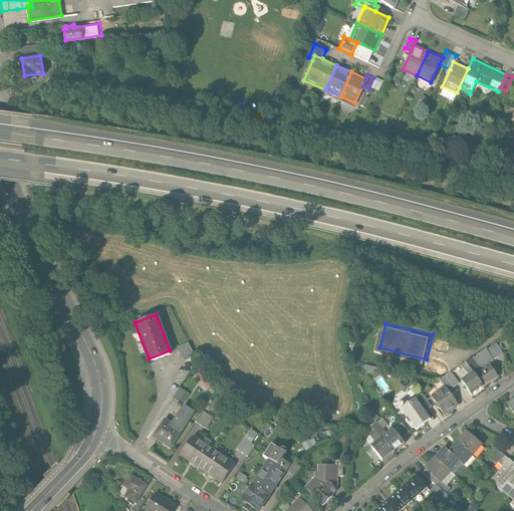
[(188,340),(179,345),(185,358),(194,353),(188,340)]
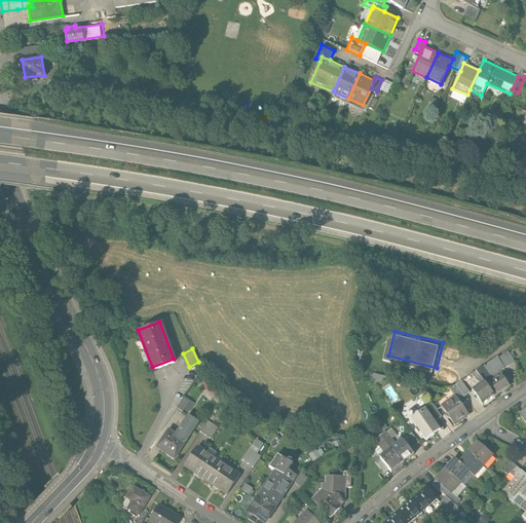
[(508,384),(498,369),(514,361),(508,350),(497,357),(497,355),(476,369),(480,375),(480,376),(493,395),(498,390),(498,391),(503,388),(502,387),(508,384)]
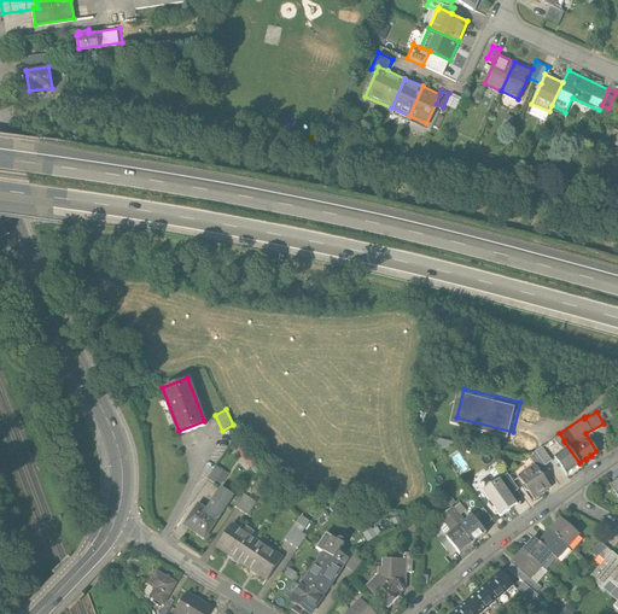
[(559,433),(554,437),(559,444),(564,442),(564,440),(559,433)]
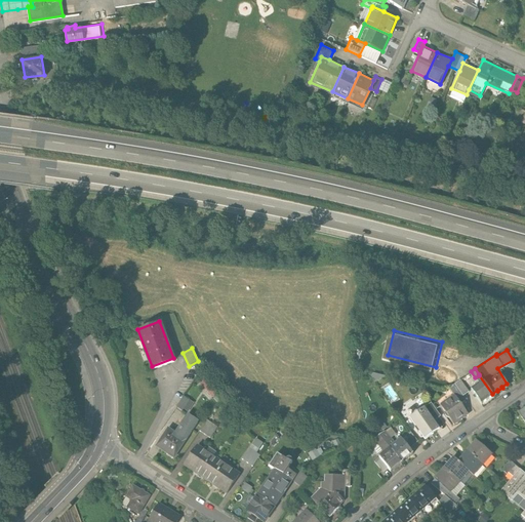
[(200,380),(217,400),(221,396),(216,391),(217,390),(206,375),(200,380)]
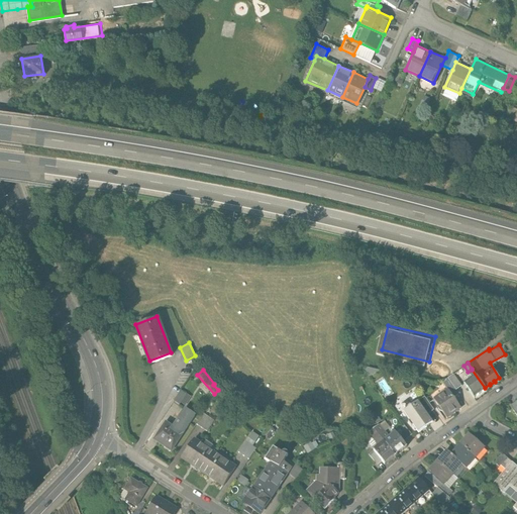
[(463,382),(473,396),(485,388),(472,370),(468,372),(471,377),(463,382)]
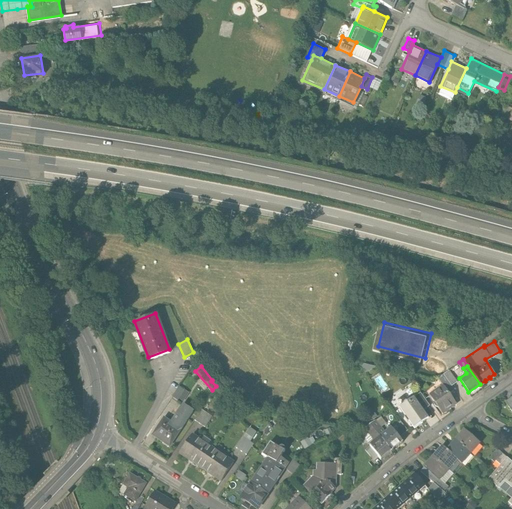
[(438,377),(443,384),(449,391),(454,388),(451,384),(457,380),(449,369),(443,373),(444,373),(438,377)]
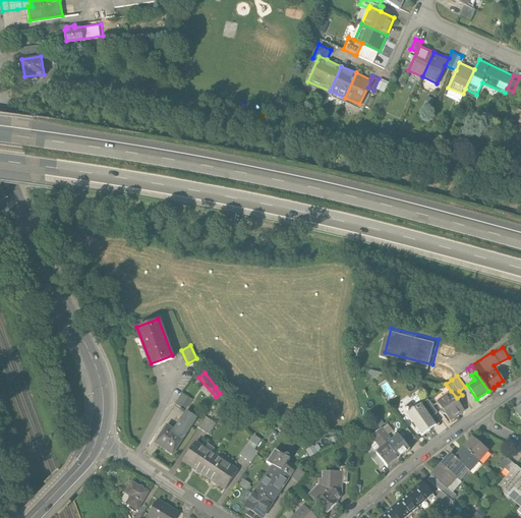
[(191,396),(182,390),(175,401),(181,405),(181,404),(185,406),(191,396)]
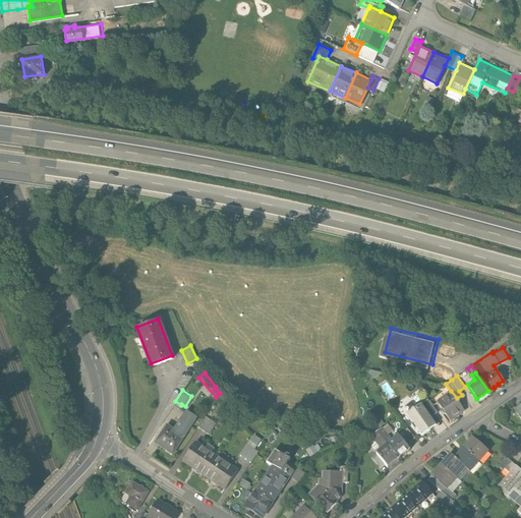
[(446,412),(450,418),(464,408),(457,398),(451,391),(437,401),(441,406),(440,410),(442,413),(446,412)]
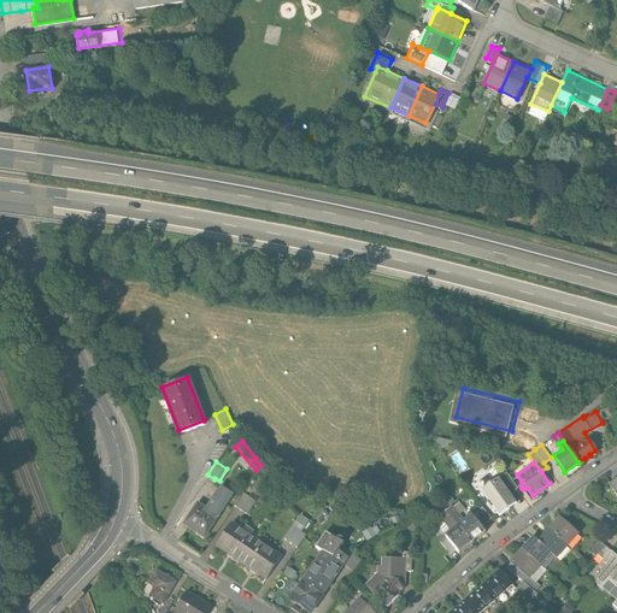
[(506,471),(499,476),(510,493),(518,487),(506,471)]
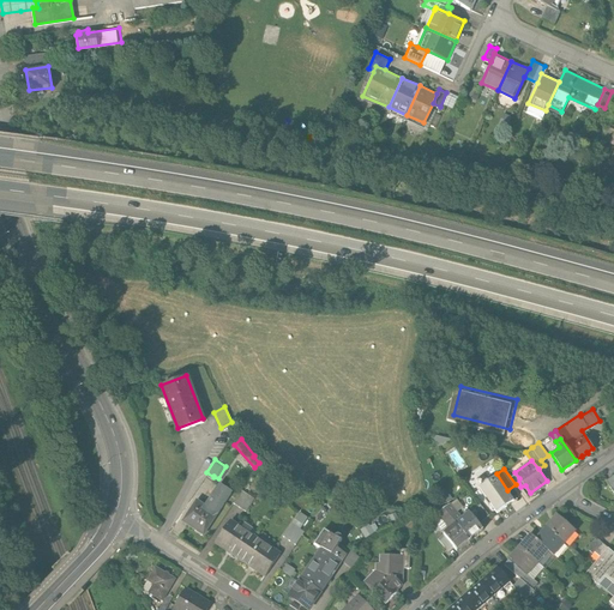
[(497,473),(479,487),(497,511),(513,499),(507,490),(497,473)]
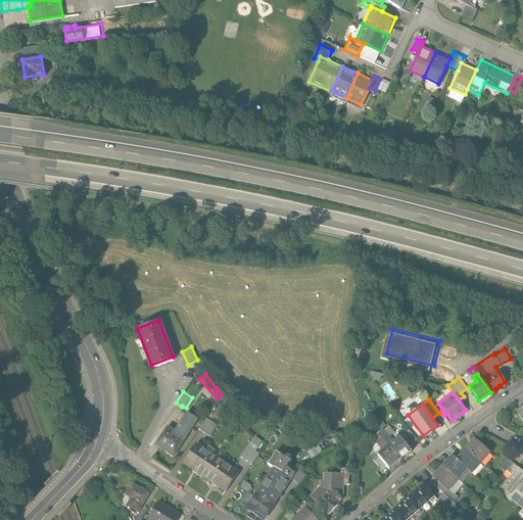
[(163,436),(158,443),(167,450),(167,451),(173,454),(197,418),(186,411),(174,429),(168,425),(161,434),(163,436)]
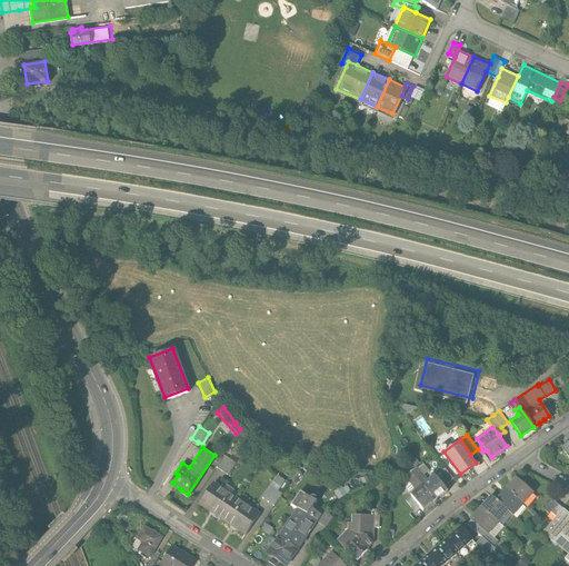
[(236,460),(223,453),(216,465),(228,473),(236,460)]
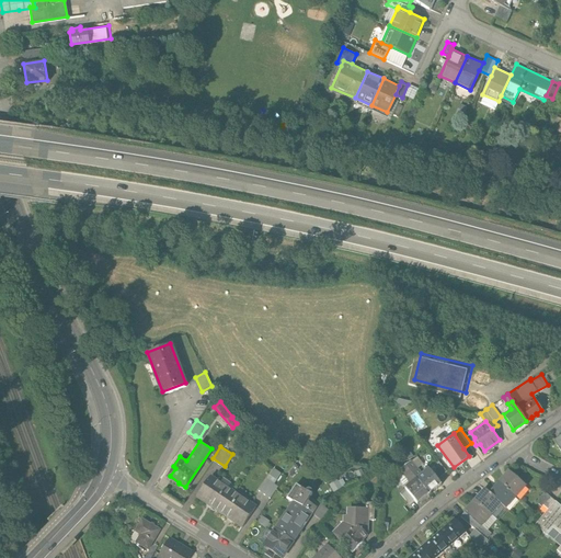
[(414,453),(410,447),(402,453),(405,458),(414,453)]
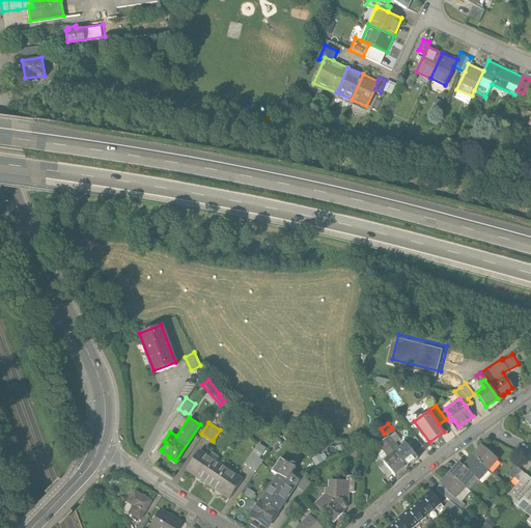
[(375,446),(385,459),(394,451),(400,446),(391,434),(375,446)]
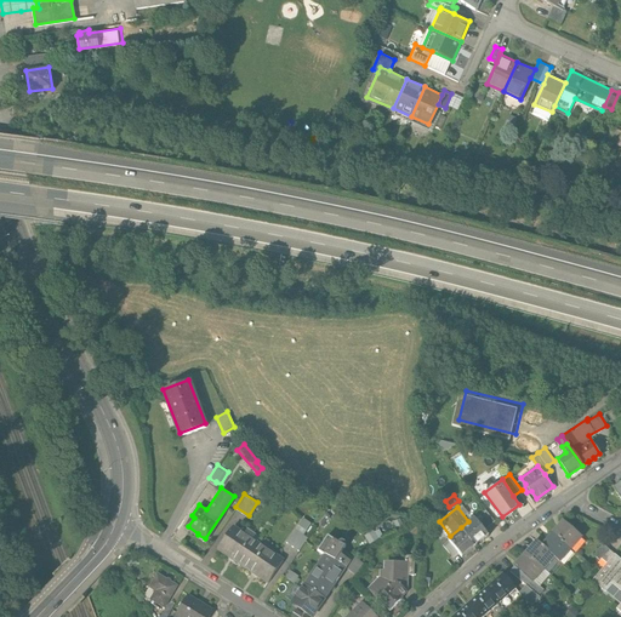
[(485,508),(478,514),(488,525),(494,520),(485,508)]
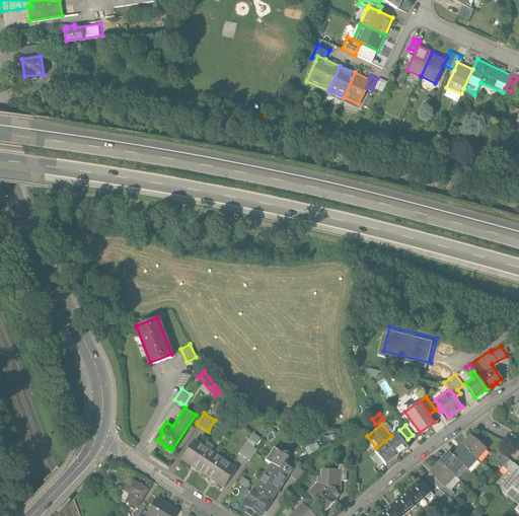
[(391,436),(385,441),(397,455),(408,446),(404,442),(408,439),(399,430),(391,436)]
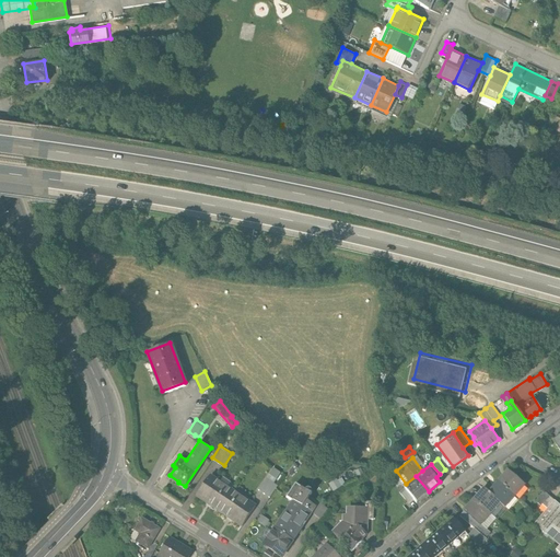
[(273,466),(258,487),(270,495),(278,484),(273,480),(281,471),(273,466)]
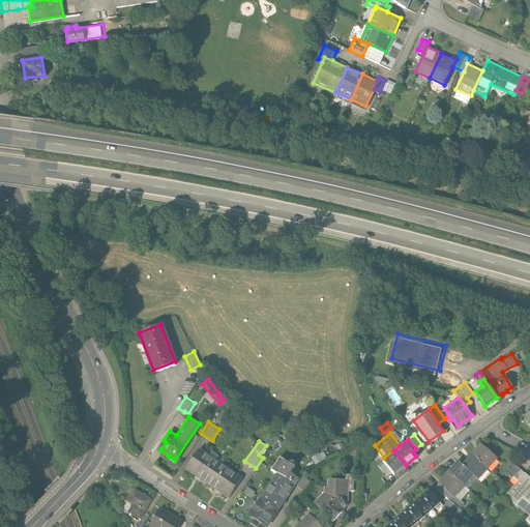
[(480,442),(471,454),(487,467),(496,456),(480,442)]
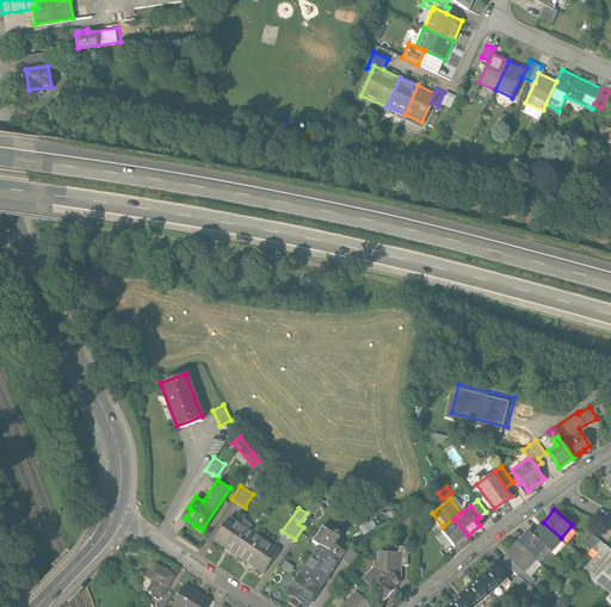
[(215,538),(240,553),(254,533),(229,516),(215,538)]
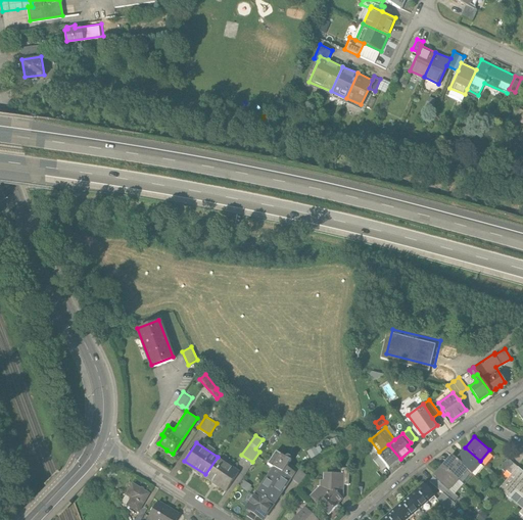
[(386,464),(389,467),(400,459),(388,444),(379,452),(378,453),(386,464)]
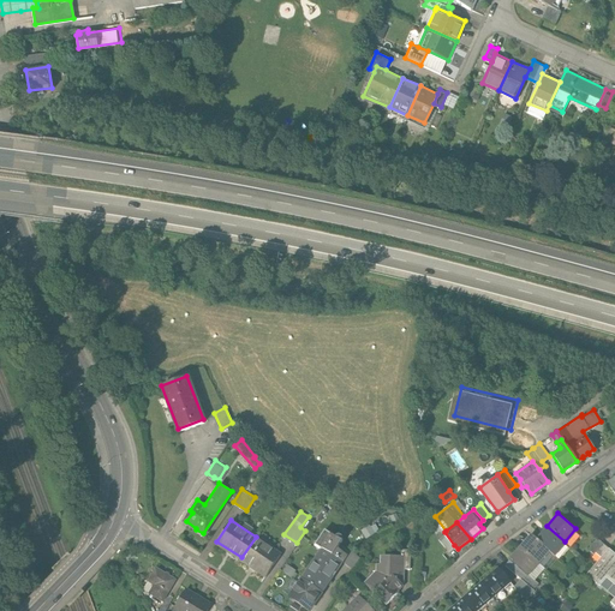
[(370,523),(363,528),(368,537),(375,532),(370,523)]
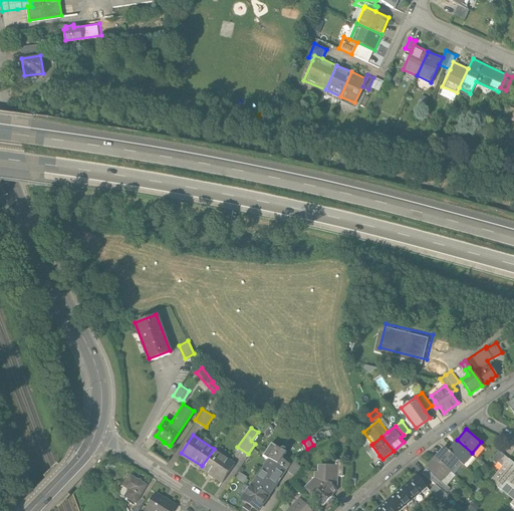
[(463,463),(472,453),(457,440),(448,450),(458,460),(463,463)]
